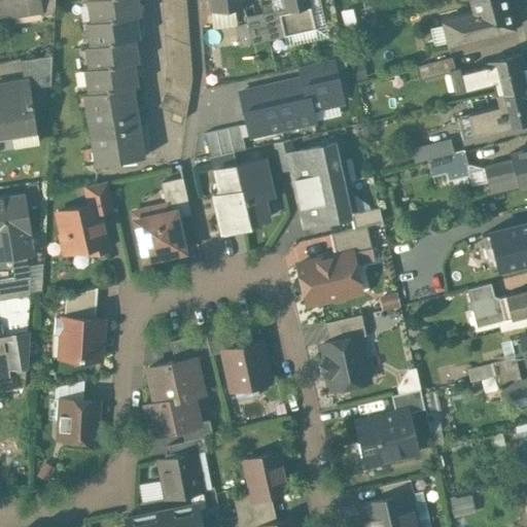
[(0,0),(0,15),(41,9),(39,0),(0,0)]
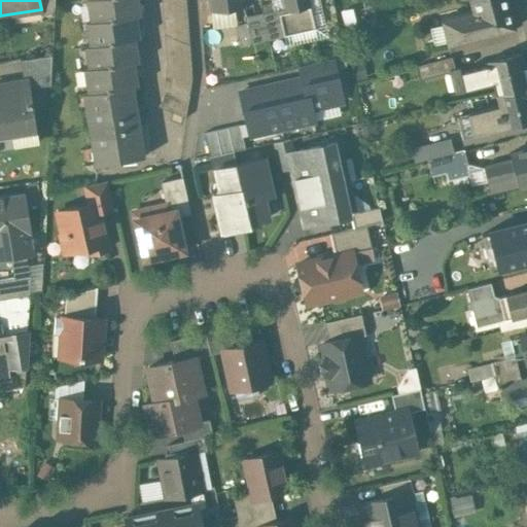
[(55,0),(39,0),(41,9),(41,13),(55,11),(55,0)]
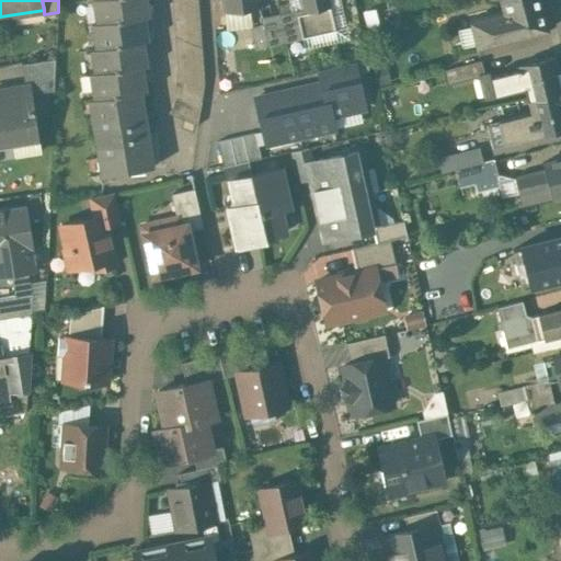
[(89,0),(92,21),(87,22),(91,47),(87,47),(91,75),(86,75),(90,100),(84,101),(96,176),(150,168),(137,91),(144,90),(139,65),(145,64),(140,38),(145,37),(141,14),(146,14),(144,0),(89,0)]
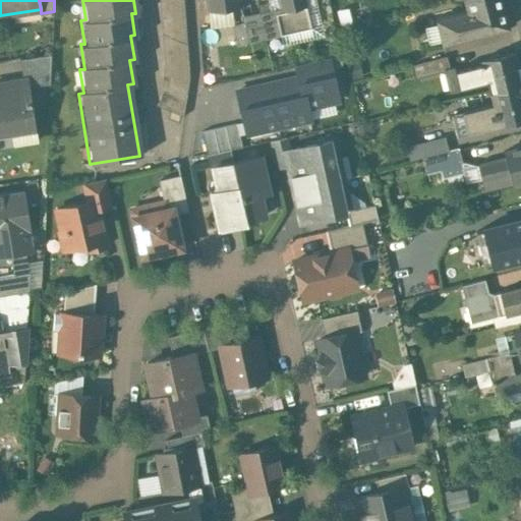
[(184,0),(160,0),(159,5),(166,8),(160,20),(167,23),(162,34),(169,37),(188,44),(184,0)]
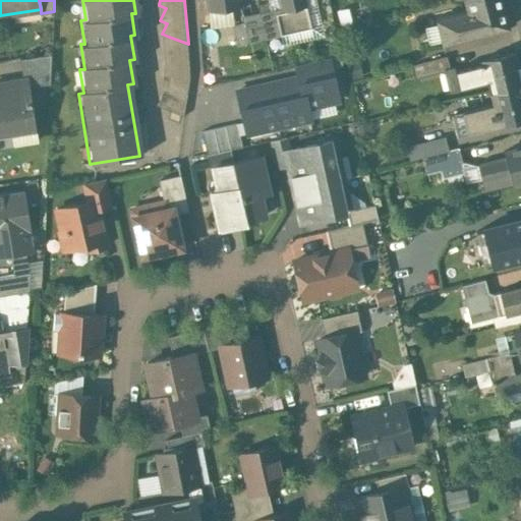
[(207,0),(210,11),(240,6),(238,0),(207,0)]
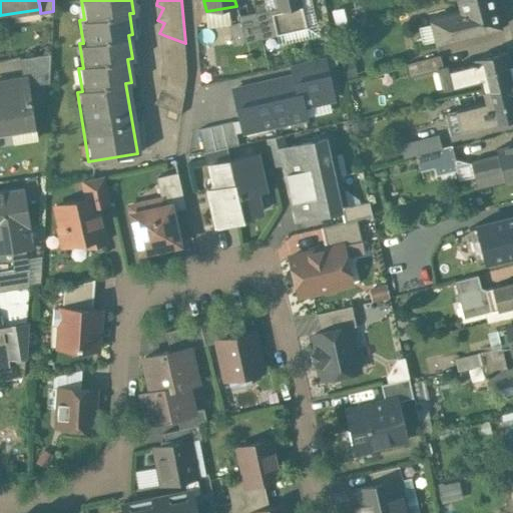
[(300,0),(274,0),(276,7),(282,33),(306,28),(300,0)]
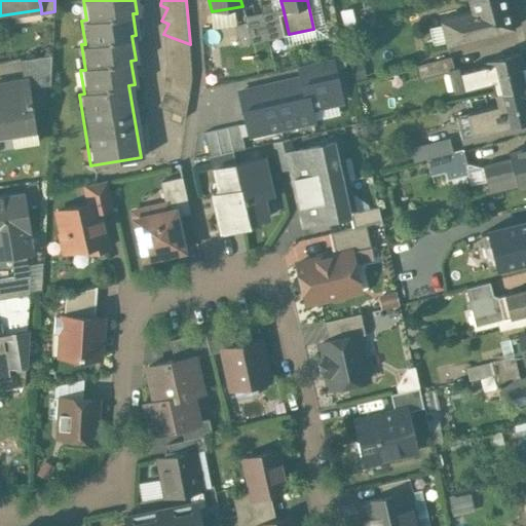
[(468,0),(472,11),(441,20),(447,44),(514,27),(506,0),(468,0)]
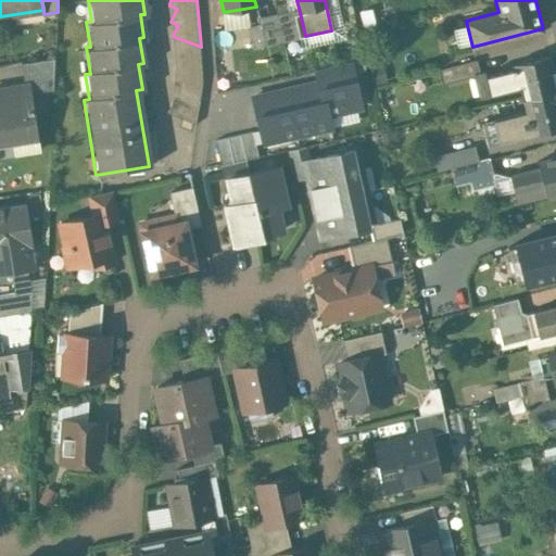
[(299,8),(276,13),(282,40),(305,36),(299,8)]
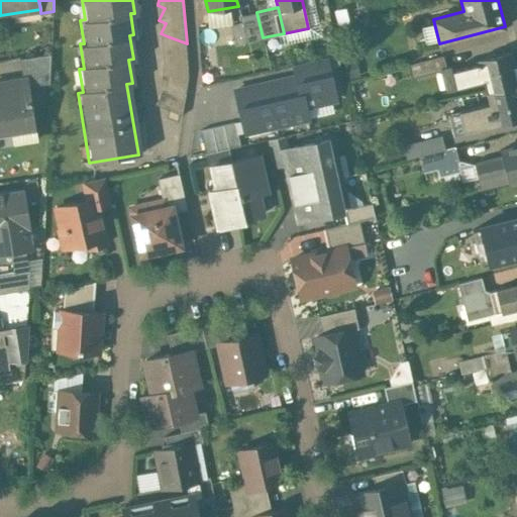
[(256,12),(241,15),(242,22),(246,41),(263,37),(256,12)]
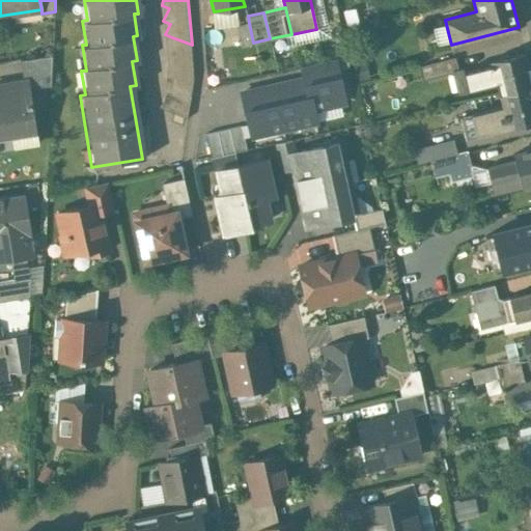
[(249,23),(236,26),(241,45),(253,43),(249,23)]
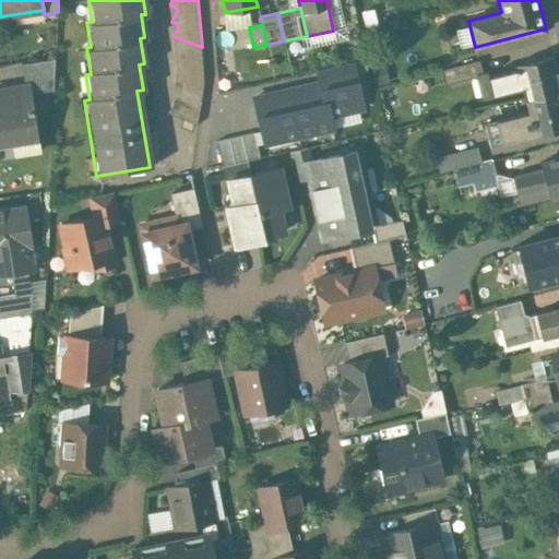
[(202,47),(181,39),(176,51),(182,54),(176,68),(181,70),(176,84),(179,85),(174,98),(176,98),(170,115),(198,125),(204,82),(202,47)]
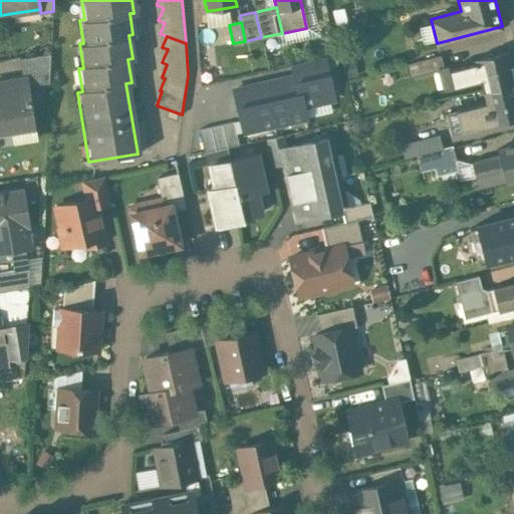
[(513,73),(507,48),(474,57),(480,80),(482,91),(513,82),(513,73)]
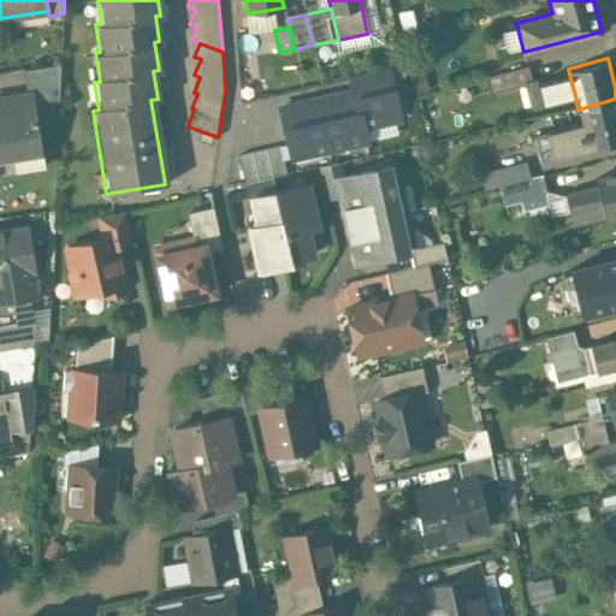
[(61,64),(24,70),(28,96),(35,95),(36,102),(59,99),(61,64)]
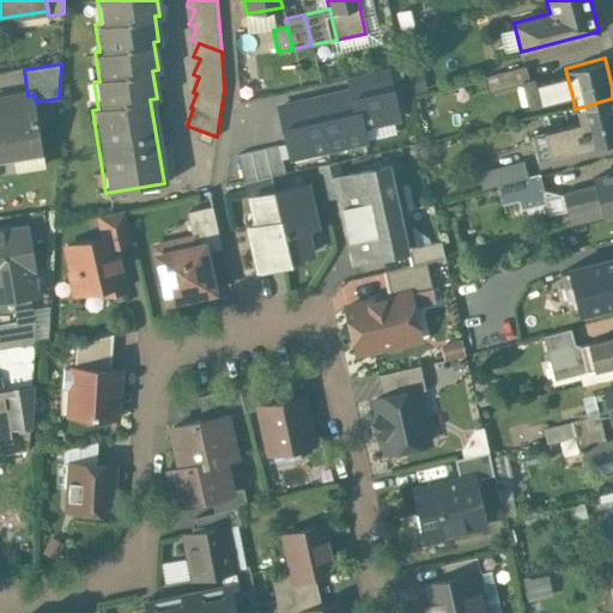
[(387,68),(349,77),(352,91),(354,91),(362,127),(398,119),(387,68)]
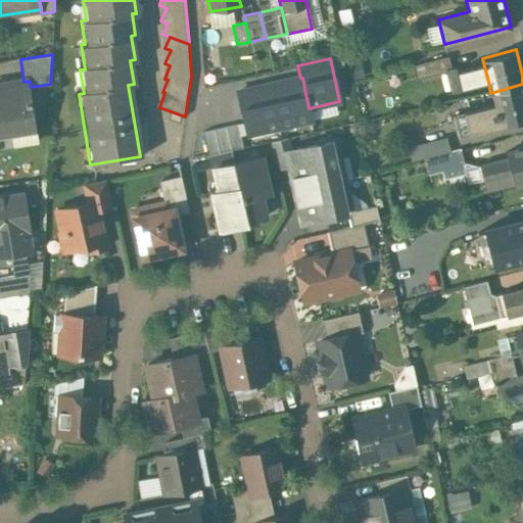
[(483,63),(446,74),(448,83),(458,81),(460,89),(488,82),(483,63)]
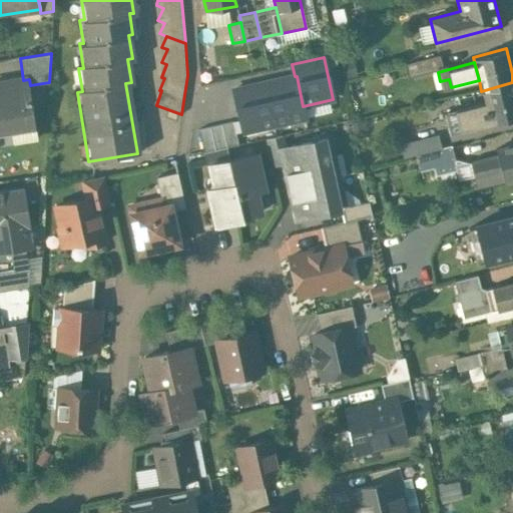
[(295,76),(266,82),(276,124),(306,118),(303,106),(297,76),(295,76)]
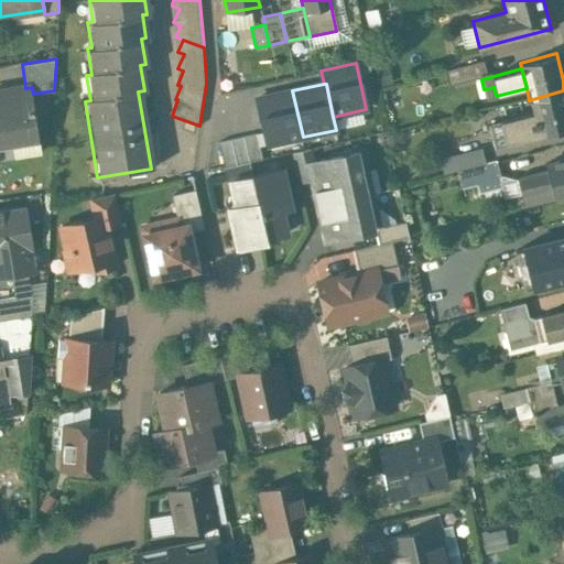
[(13,91),(0,94),(0,139),(13,138),(15,154),(42,151),(33,94),(32,87),(25,88),(13,89),(13,91)]
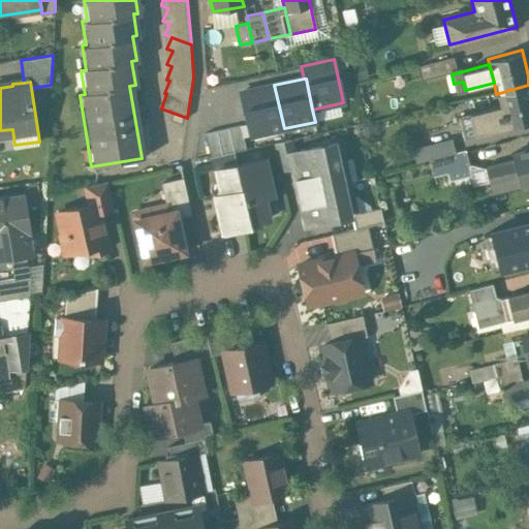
[(274,85),(242,92),(251,136),(284,128),(274,85)]
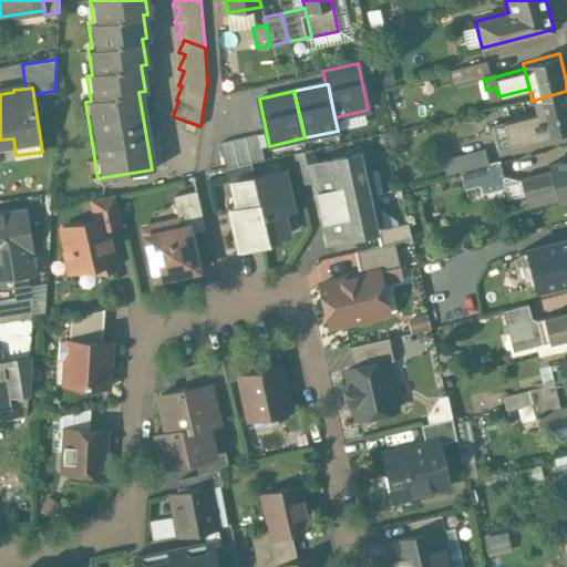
[(566,91),(532,101),(540,132),(542,135),(566,129),(566,91)]
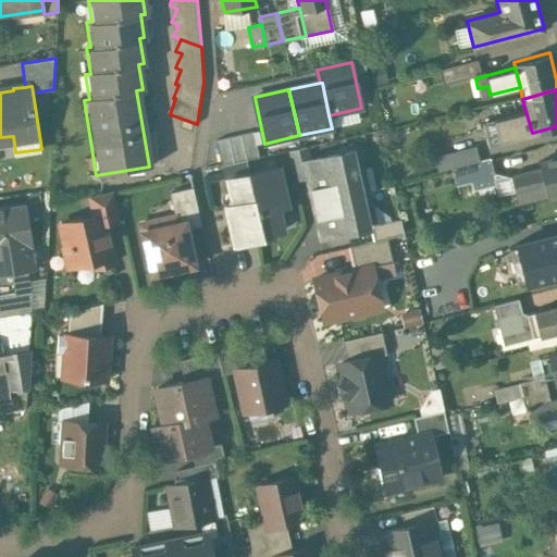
[(525,110),(484,121),(490,140),(531,130),(525,110)]
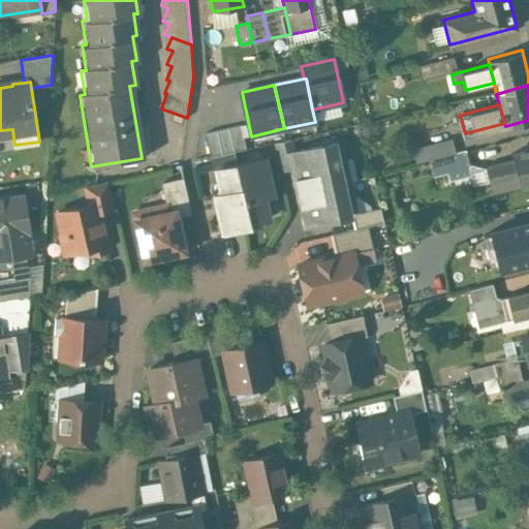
[(242,125),(205,134),(211,159),(212,158),(234,153),(247,151),(242,125)]
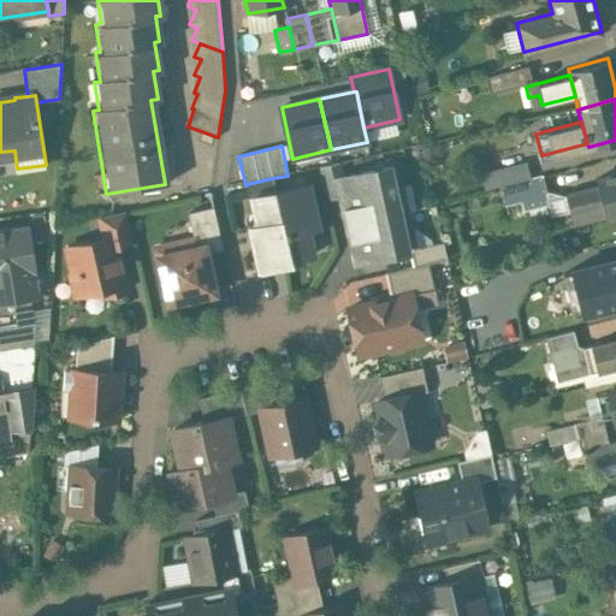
[(538,161),(523,165),(527,179),(542,176),(538,161)]
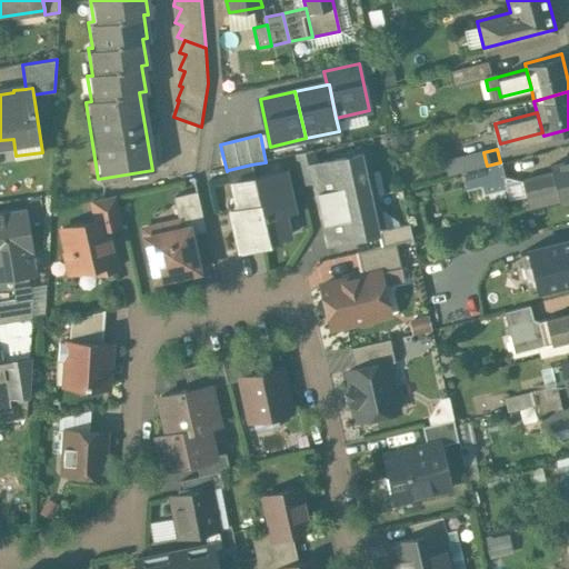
[(315,150),(296,155),(302,185),(317,181),(313,163),(317,162),(315,150)]
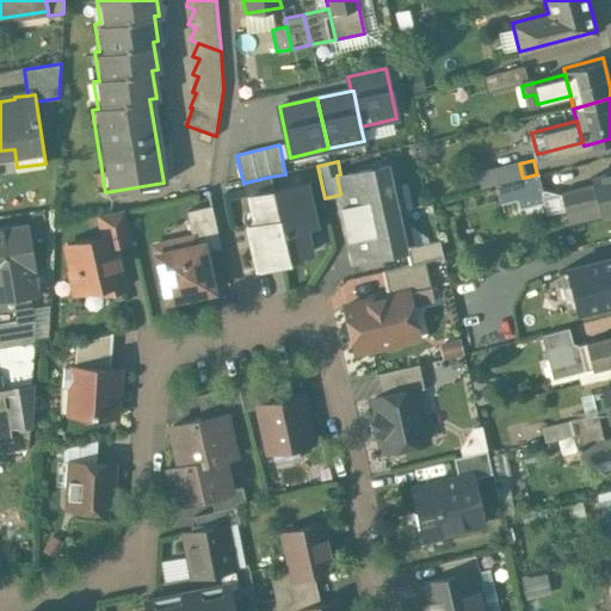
[(340,174),(337,176),(340,195),(346,221),(344,222),(352,257),(363,254),(364,259),(394,253),(393,248),(403,246),(401,233),(408,232),(403,209),(396,210),(390,187),(397,186),(393,164),(340,174)]
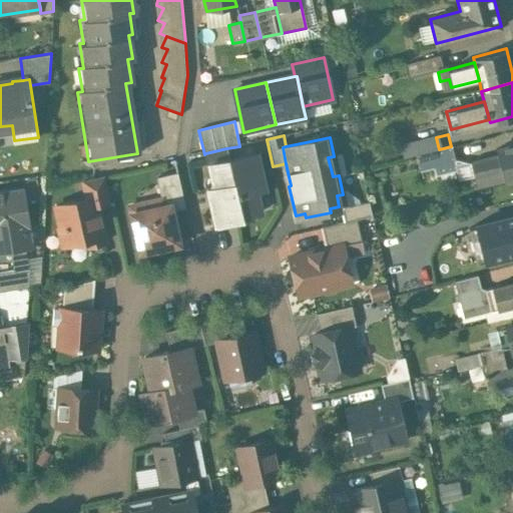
[(512,143),(496,148),(497,154),(503,179),(504,181),(512,178),(512,143)]
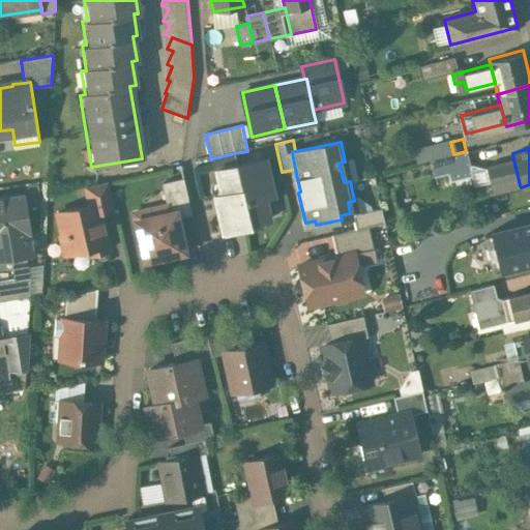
[(453,154),(438,158),(441,172),(469,165),(466,151),(453,154)]
